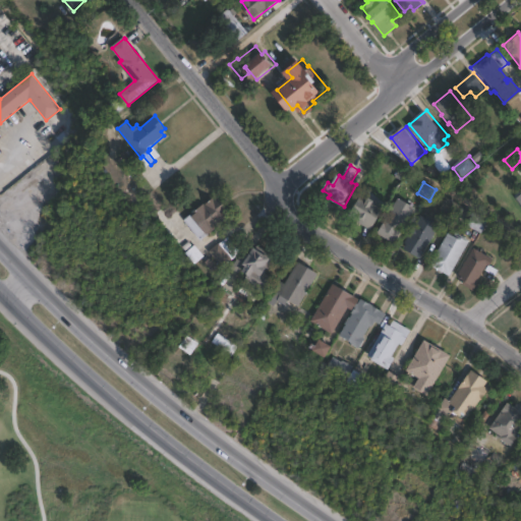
[(389,207),(374,231),(347,215),(363,188),(382,198),(380,201),(389,207)]
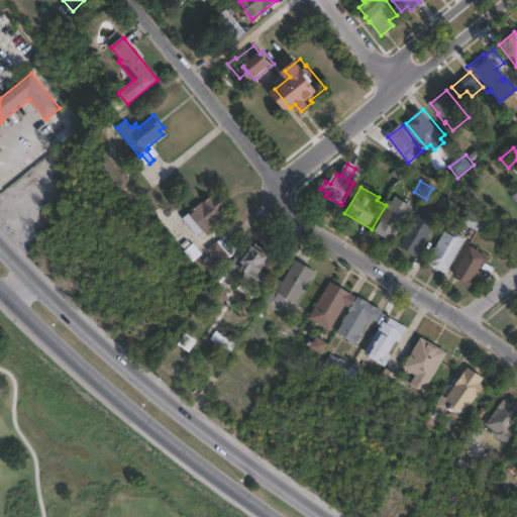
[(228,216),(199,238),(184,218),(216,193),(229,210),(226,213),(228,216)]
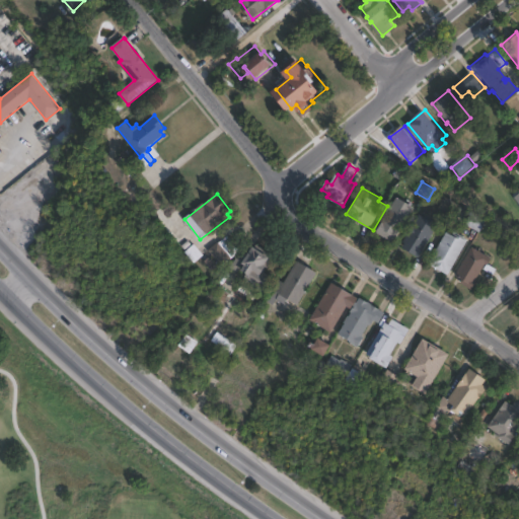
[(417,207),(395,243),(378,232),(399,196),(417,207)]
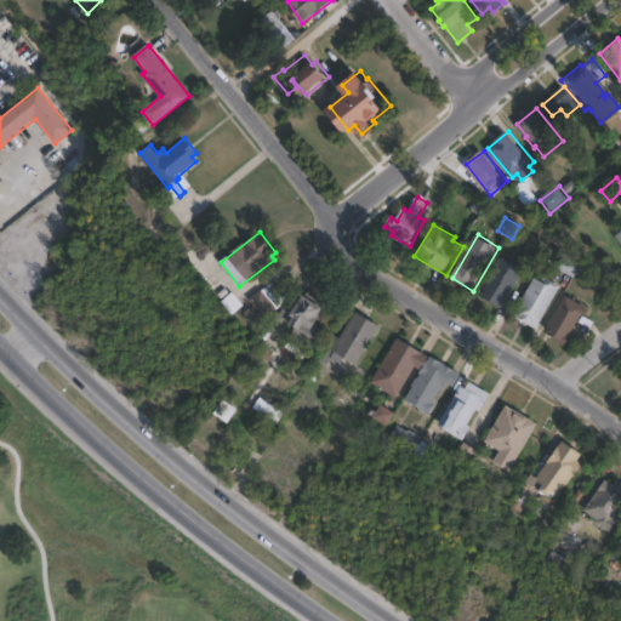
[(593,268),(587,279),(580,274),(579,277),(562,268),(567,260),(563,257),(567,251),(587,263),(586,265),(593,268)]
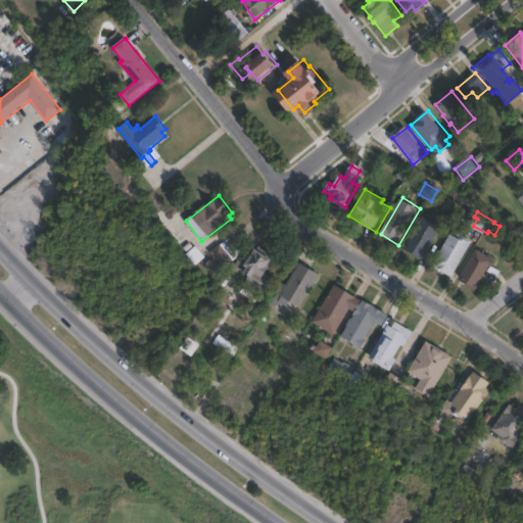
[(425,216),(430,219),(431,216),(447,225),(427,260),(407,249),(410,244),(409,243),(425,216)]
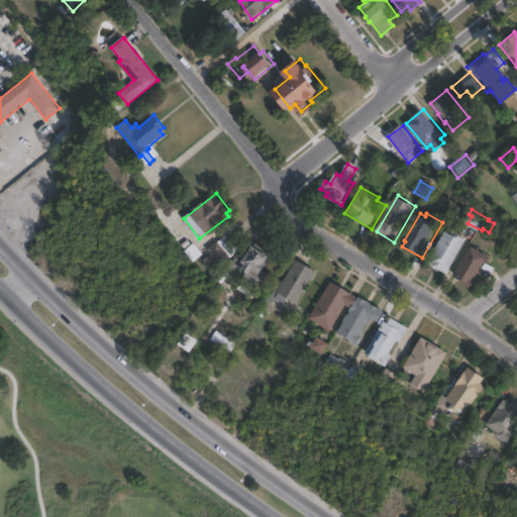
[(447,230),(452,233),(454,230),(469,239),(447,274),(428,263),(447,230)]
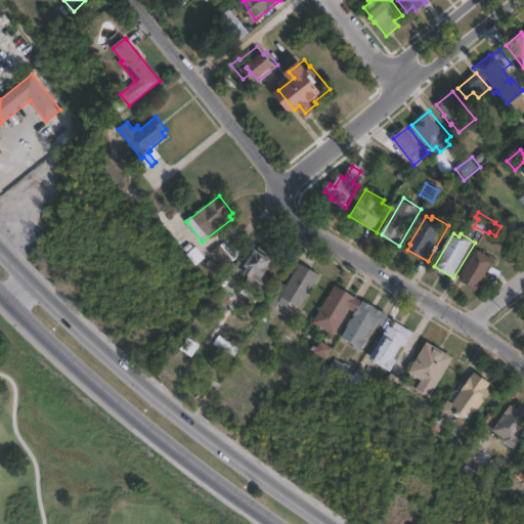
[(233,260),(223,268),(211,252),(221,245),(233,260)]
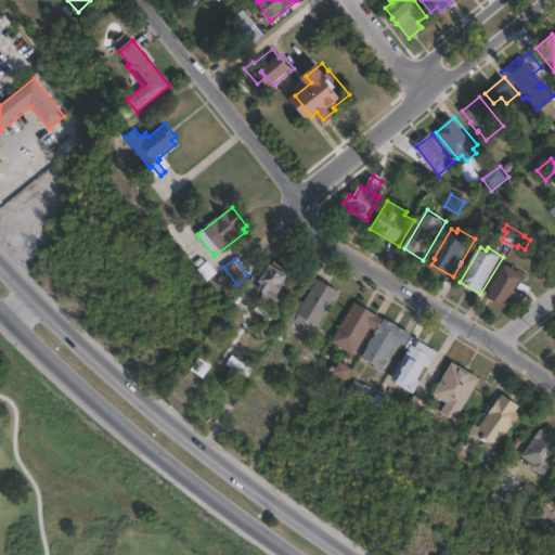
[(272,263),(278,267),(280,265),(294,274),(282,293),(287,296),(282,305),(274,299),(268,308),(257,301),(263,292),(259,288),(263,283),(260,281),(272,263)]
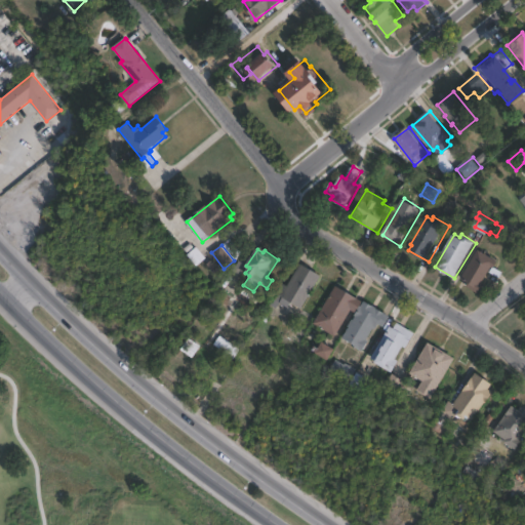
[(496,268),(503,273),(500,278),(490,272),(483,284),(484,285),(478,293),(467,286),(470,283),(462,278),(481,249),(499,263),(496,268)]
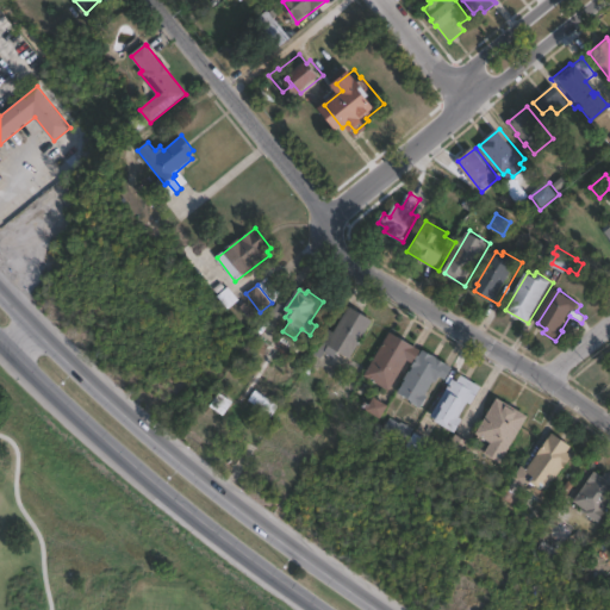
[(373,319),(350,358),(338,352),(336,356),(319,347),(330,329),(335,331),(350,305),(373,319)]
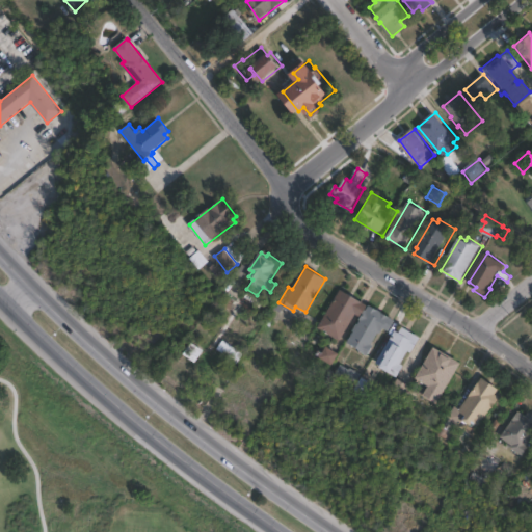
[(367,304),(361,317),(355,314),(341,340),(319,327),(341,289),(367,304)]
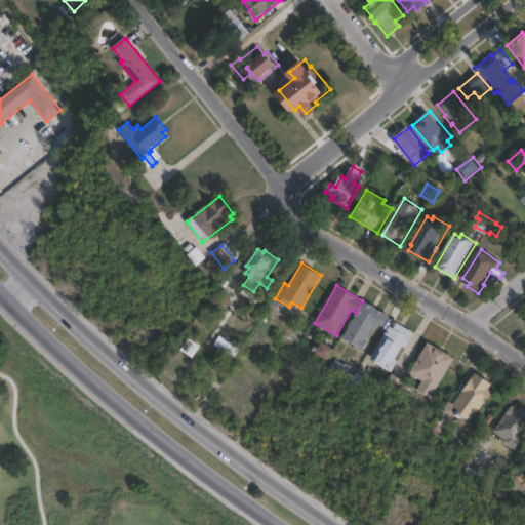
[(391,317),(385,328),(378,324),(376,328),(374,327),(367,339),(369,340),(363,351),(341,338),(355,316),(363,300),(391,317)]
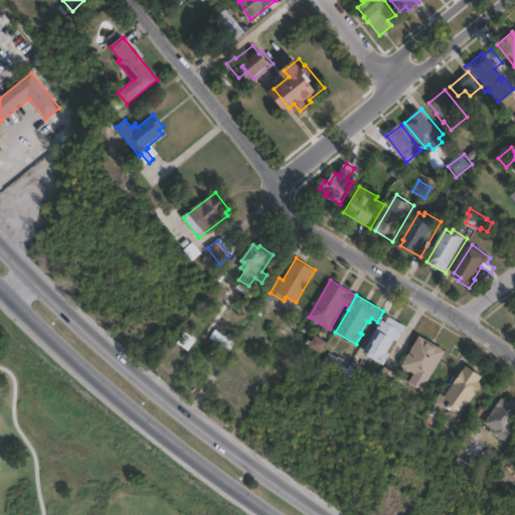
[(389,317),(406,328),(398,341),(396,339),(387,353),(391,355),(385,364),(364,351),(383,321),(386,323),(389,317)]
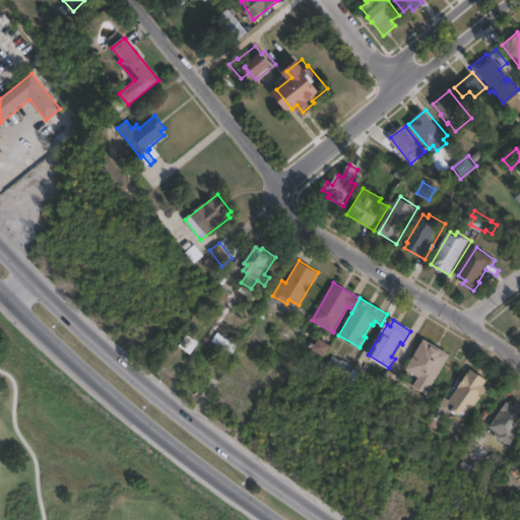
[(239,345),(233,354),(212,340),(218,332),(239,345)]
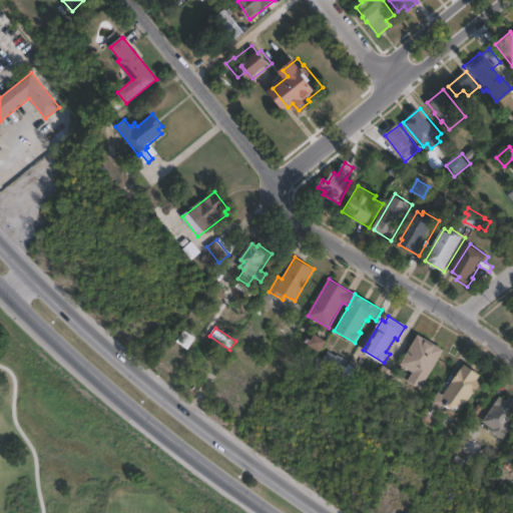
[(196,338),(188,349),(177,342),(184,330),(196,338)]
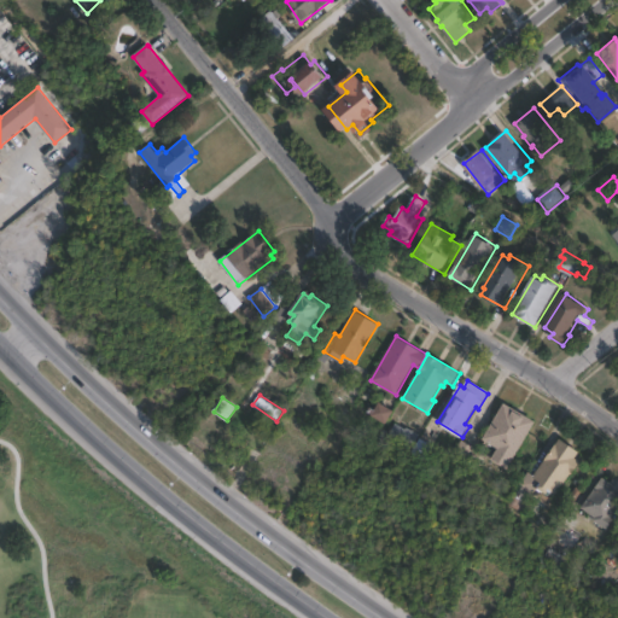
[(513,410),(525,418),(526,415),(536,421),(507,468),(493,460),(499,449),(483,439),(505,404),(513,410)]
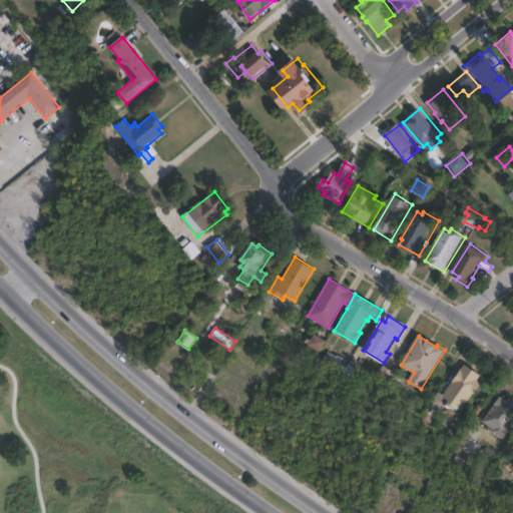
[(330,352),(337,357),(338,355),(349,361),(343,371),(325,361),(330,352)]
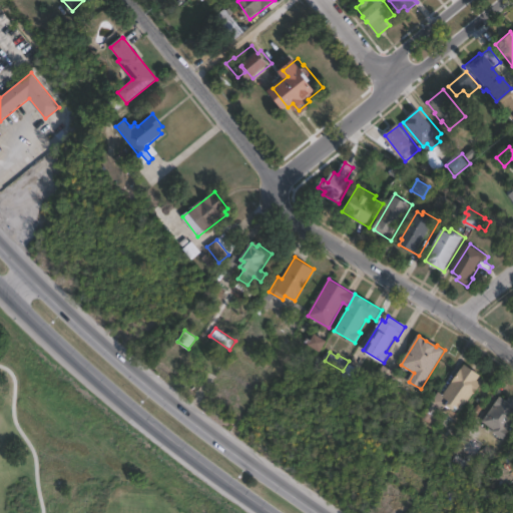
[(483,384),(462,416),(441,402),(465,365),(482,376),(478,381),(483,384)]
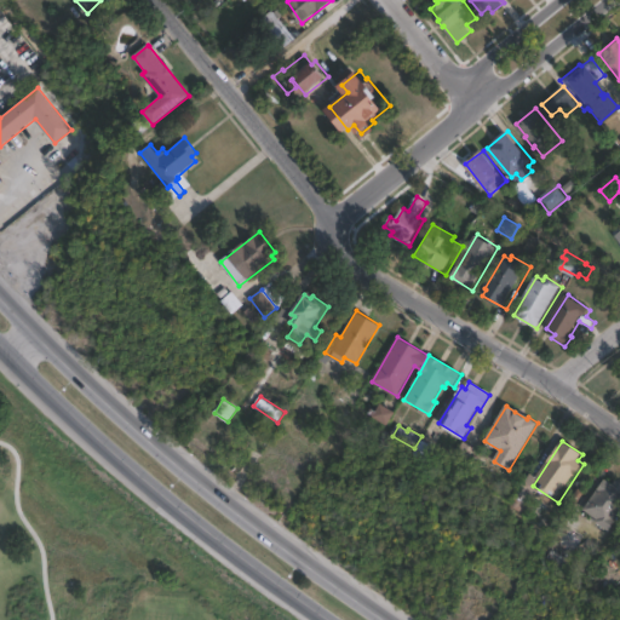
[(603,480),(613,486),(615,481),(619,483),(619,509),(613,520),(615,521),(609,530),(597,522),(598,520),(584,510),(603,480)]
